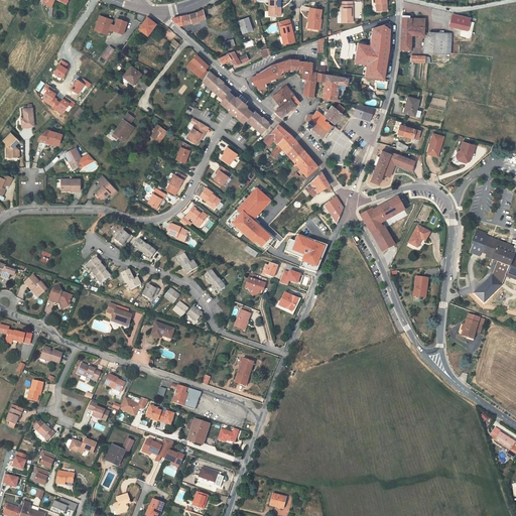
[(42,0),(43,0),(41,5),(47,7),(46,17),(46,18),(49,18),(50,9),(53,0),(63,4),(65,0),(42,0)]
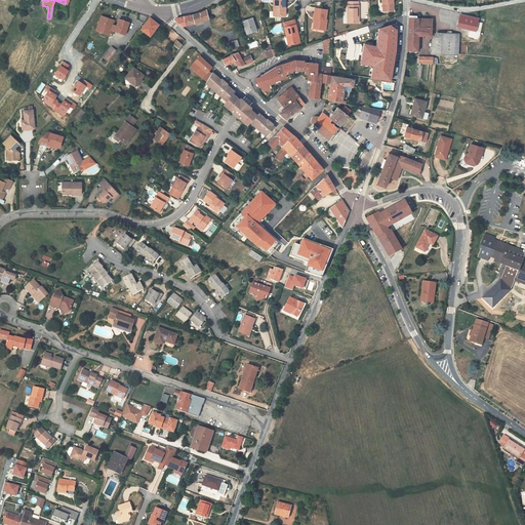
[(286,0),(275,0),(275,14),(286,14),(286,5),(287,5),(286,0)]
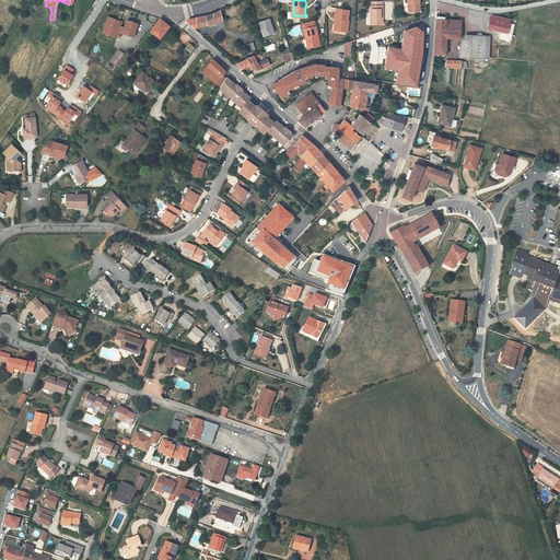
[(405,0),(406,3),(408,3),(408,12),(418,12),(417,0),(405,0)]
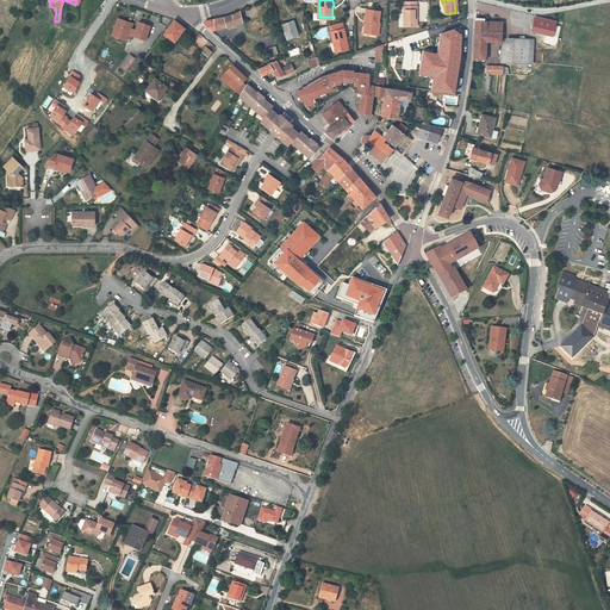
[(416,18),(416,2),(403,2),(404,27),(415,27),(415,18),(416,18)]
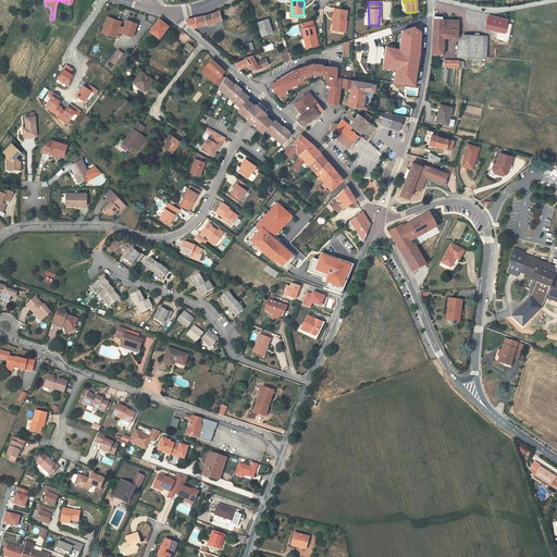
[(222,12),(221,10),(217,11),(219,19),(226,15),(225,11),(222,12)]
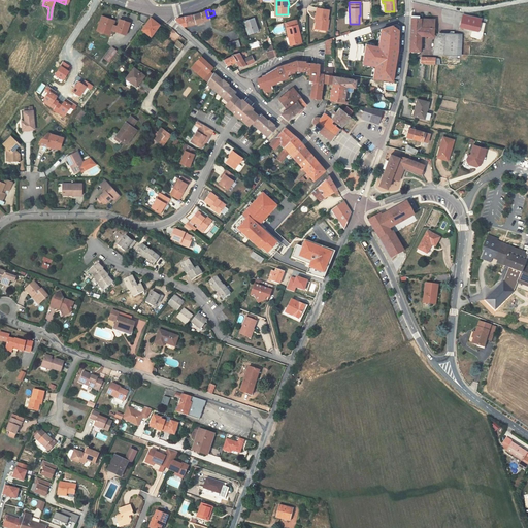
[(316,20),(315,27),(322,28),(321,30),(328,31),(328,21),(327,21),(328,10),(316,9),(315,20),(316,20)]
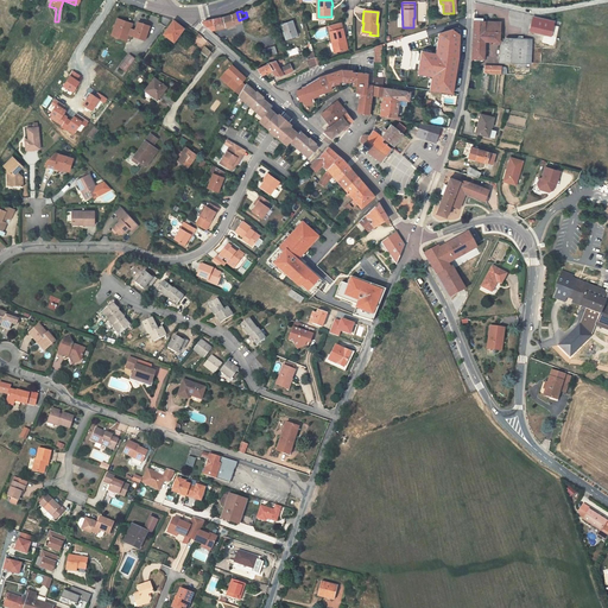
[(228,26),(239,20),(236,12),(225,17),(208,20),(204,23),(209,29),(228,26)]
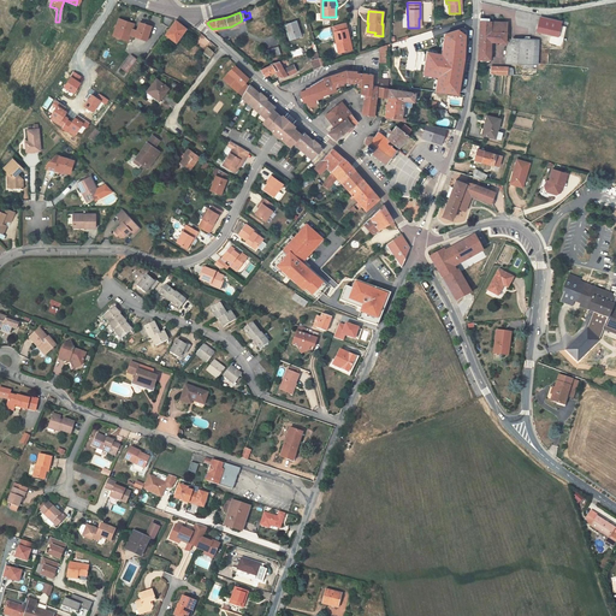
[(562,22),(540,17),(537,29),(560,34),(562,22)]
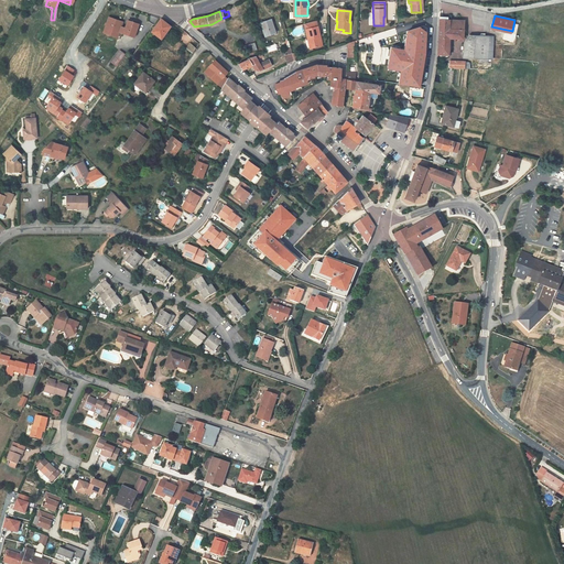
[(170,26),(159,19),(152,34),(162,42),(170,26)]
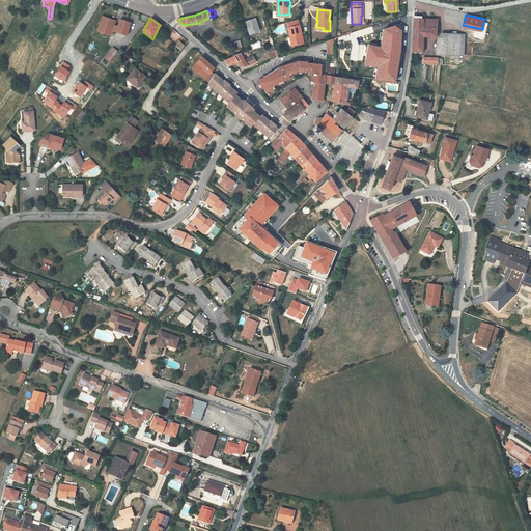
[(118,24),(105,19),(100,34),(105,35),(107,32),(115,34),(115,33),(119,34),(120,29),(117,28),(118,24)]
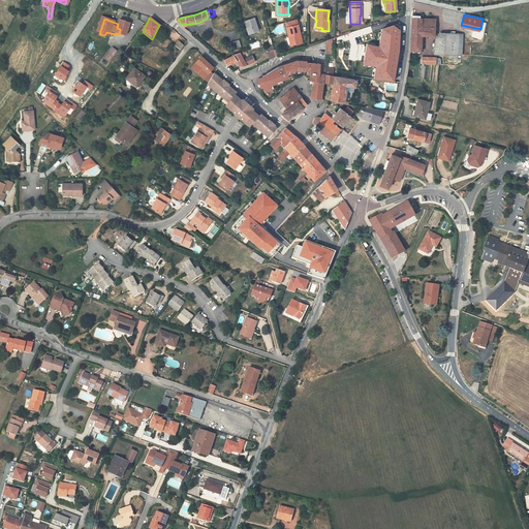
[(436,20),(412,19),(412,35),(411,51),(423,52),(424,36),(435,36),(436,20)]
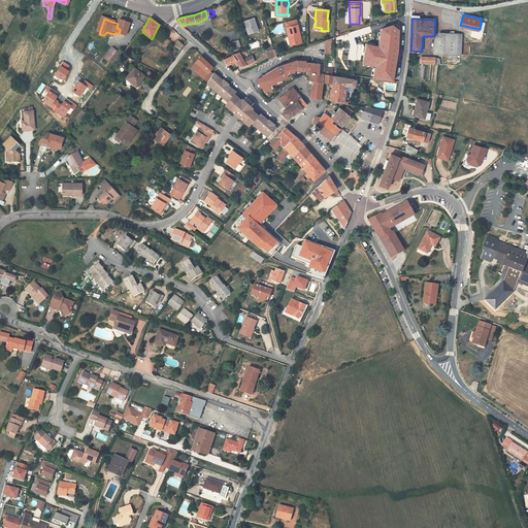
[(260,32),(257,20),(248,23),(251,35),(260,32)]
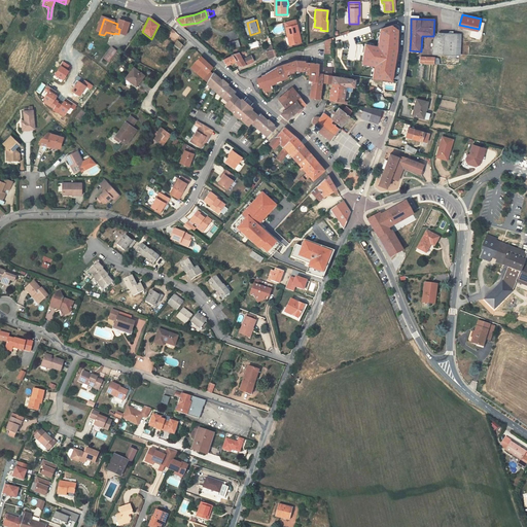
[(132,25),(123,22),(119,29),(118,34),(127,37),(128,32),(130,33),(132,25)]
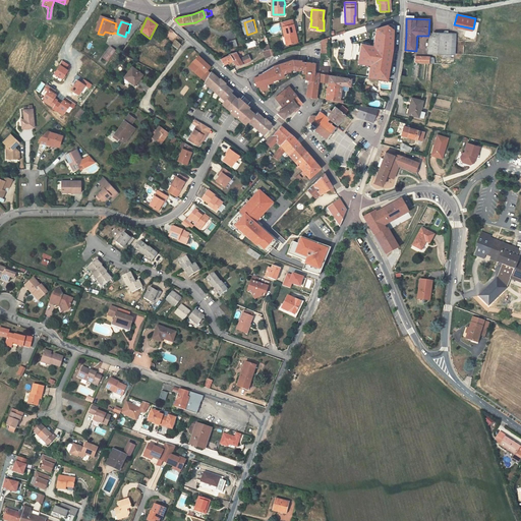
[(292,24),(281,26),(285,45),(294,43),(293,34),(294,34),(292,24)]
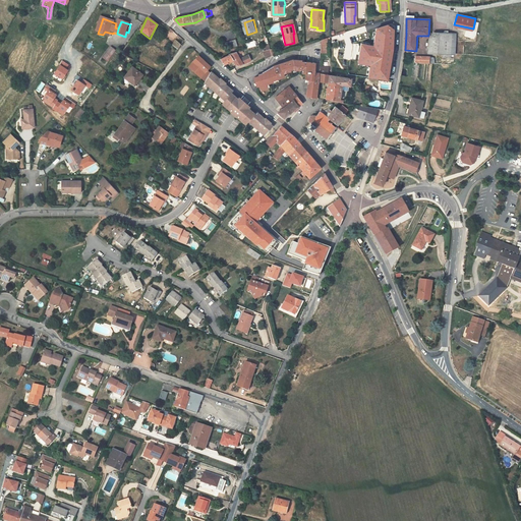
[(374,46),(361,44),(358,64),(371,66),(369,77),(388,80),(393,51),(395,31),(388,25),(377,29),(374,46)]
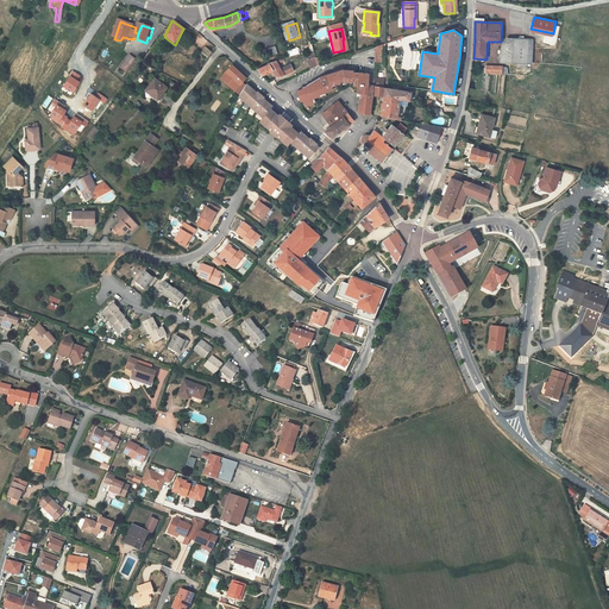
[(519,64),(527,64),(532,64),(533,41),(508,39),(506,43),(503,46),(510,48),(508,63),(519,64)]
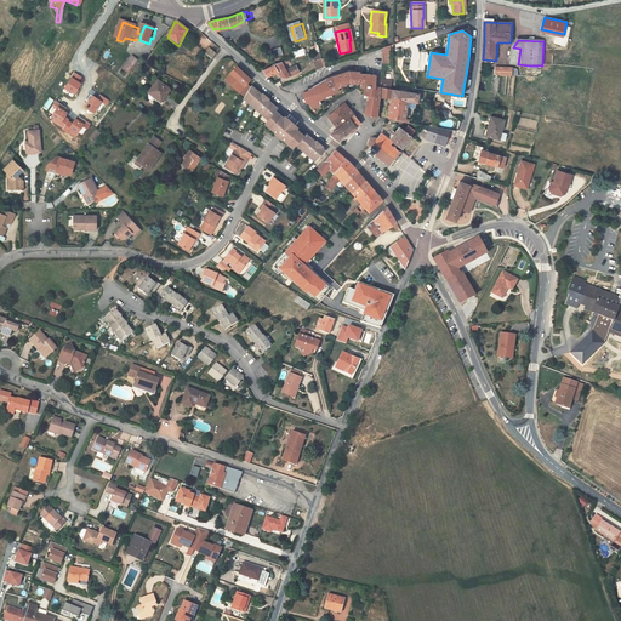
[(284,45),(273,49),(275,57),(286,53),(284,45)]
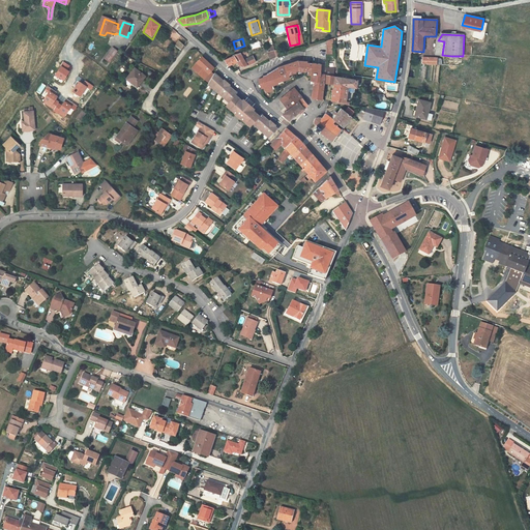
[(178,39),(174,45),(178,48),(180,50),(184,43),(178,39)]
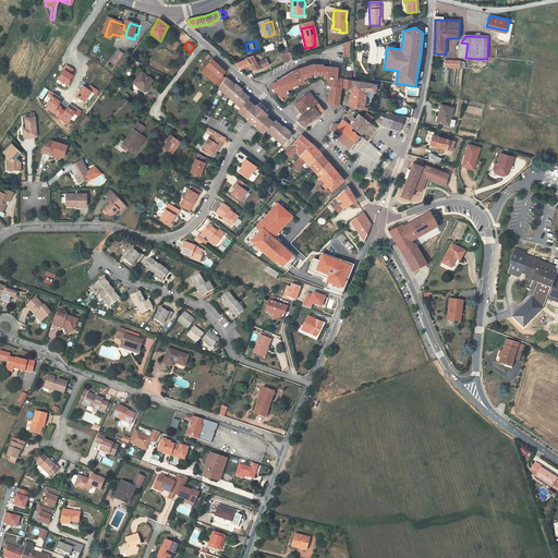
[(341,57),(340,44),(320,50),(317,51),(318,64),(311,65),(293,69),(280,73),(280,74),(273,76),(273,79),(267,80),(269,88),(270,88),(271,92),(274,94),(279,92),(278,88),(287,87),(286,85),(299,83),(299,80),(314,77),(314,79),(317,75),(327,77),(339,80),(340,81),(341,79),(341,74),(341,57)]
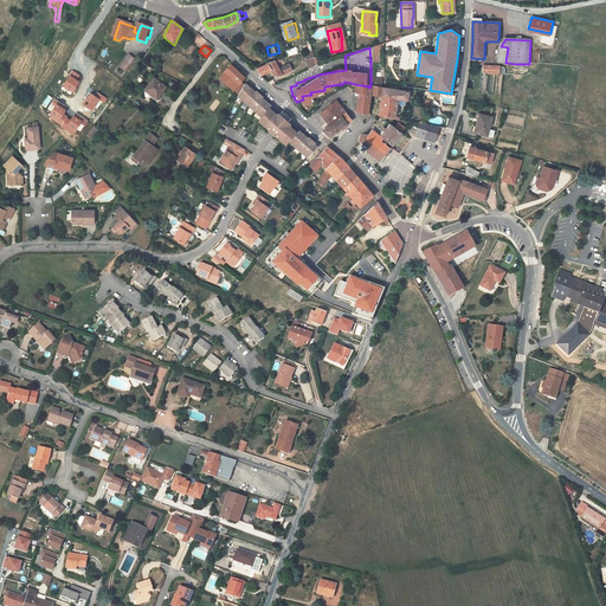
[(134,58),(127,53),(118,66),(124,71),(134,58)]
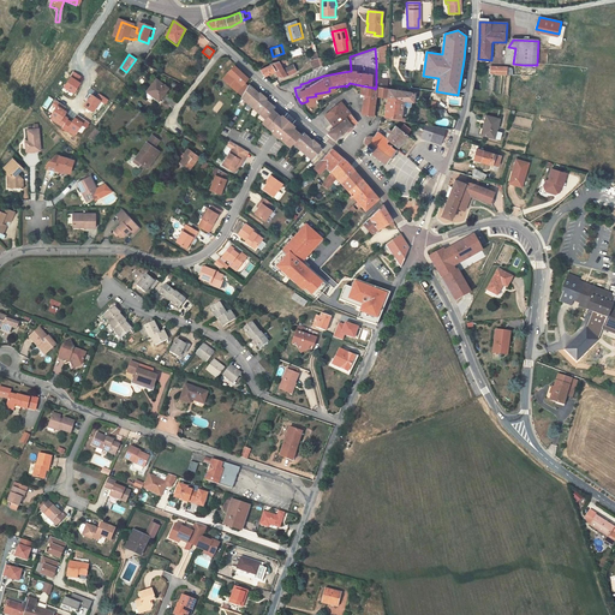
[(287,60),(287,59),(275,63),(270,64),(270,65),(260,69),(262,76),(275,71),(279,78),(292,73),(290,66),(284,69),(281,63),(287,60)]
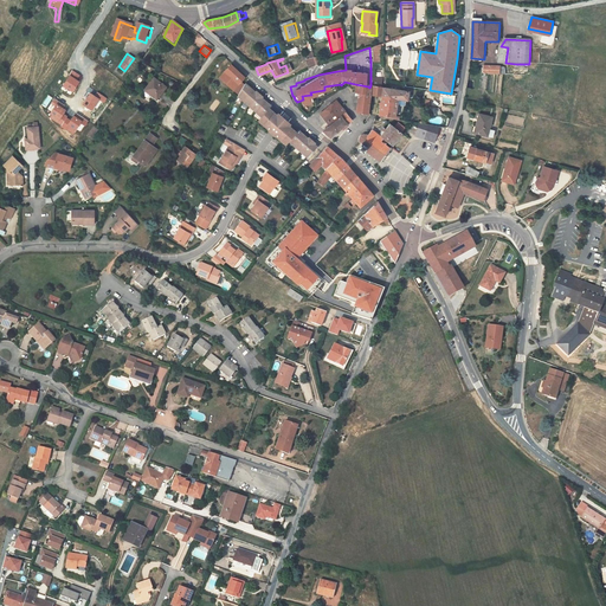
[(242,97),(246,88),(243,84),(246,79),(233,68),(221,79),(242,97)]
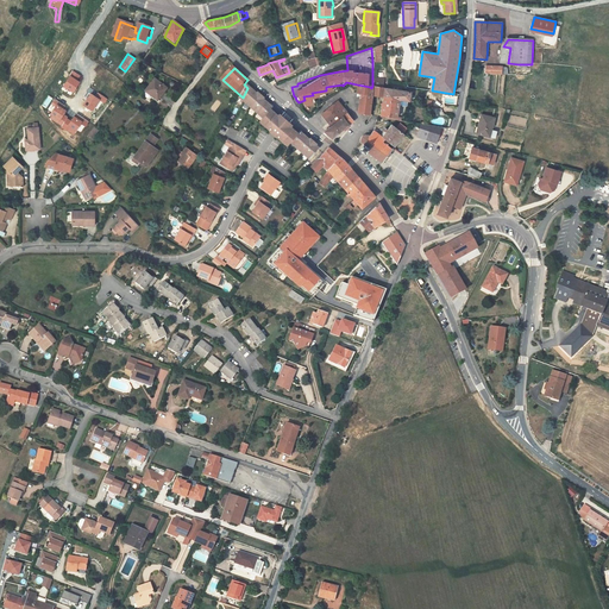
[(69,76),(70,76),(63,87),(74,93),(80,82),(77,81),(81,76),(73,71),(69,76)]
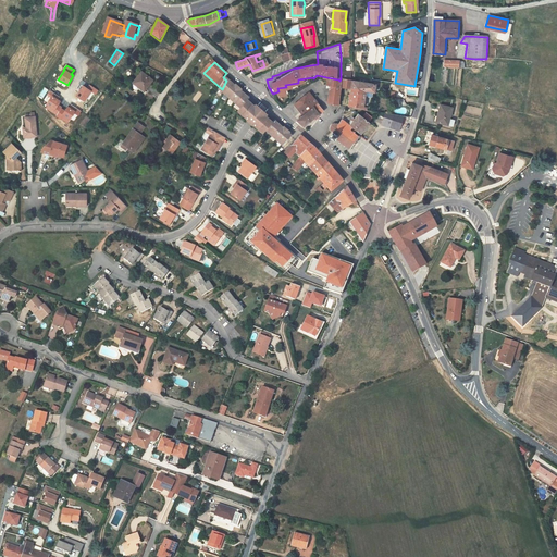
[(150,81),(139,72),(131,84),(143,93),(150,81)]
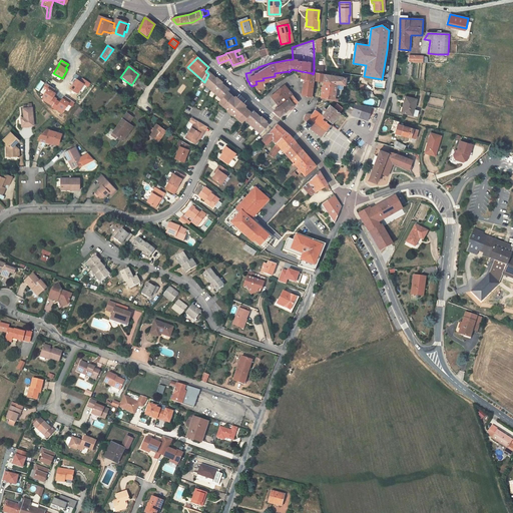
[(311,79),(312,73),(301,71),(301,76),(300,78),(300,80),(301,81),(300,95),(309,96),(309,95),(311,79)]
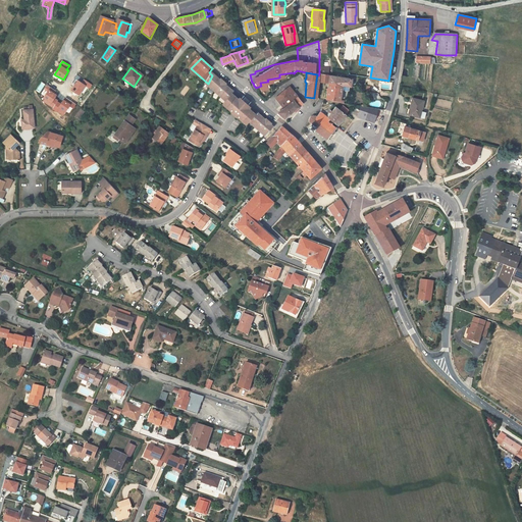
[(266,139),(274,129),(271,127),(259,115),(257,117),(249,110),(251,108),(243,101),(241,103),(233,96),(236,94),(214,74),(213,73),(212,75),(208,84),(207,85),(227,103),(224,106),(247,127),(250,124),(266,139)]
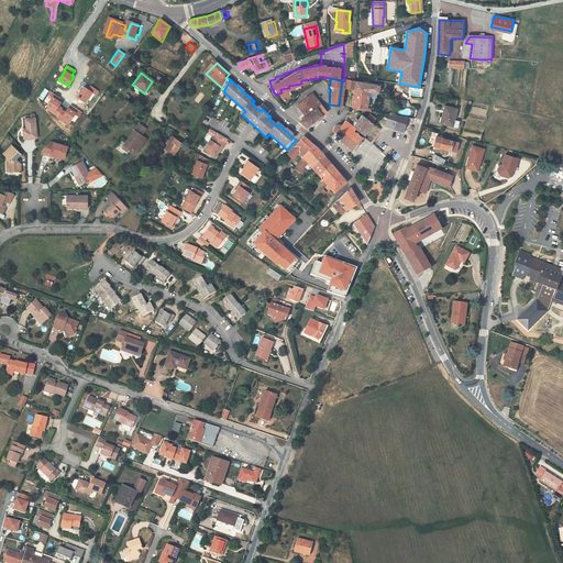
[(233,79),(231,80),(254,101),(255,100),(233,79)]
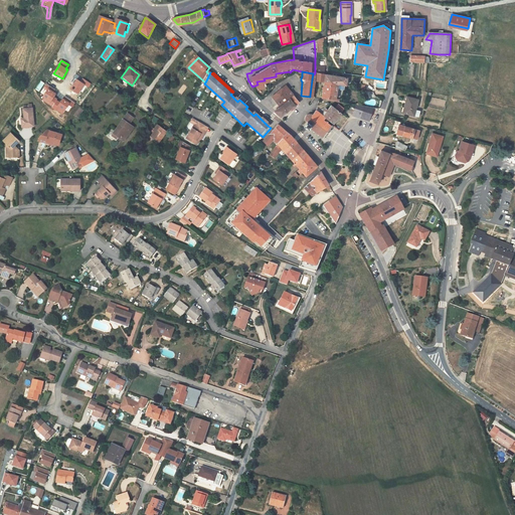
[(324,74),(322,73),(315,72),(314,74),(314,80),(322,82),(323,81),(324,74)]
